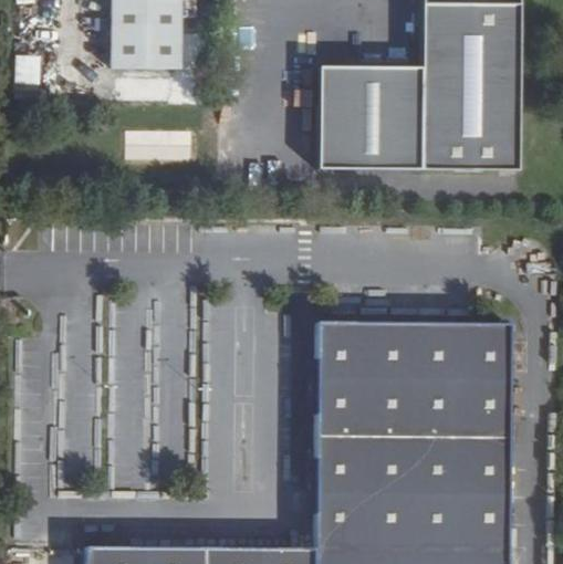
[(181,70),(181,0),(113,0),(112,69),(181,70)]
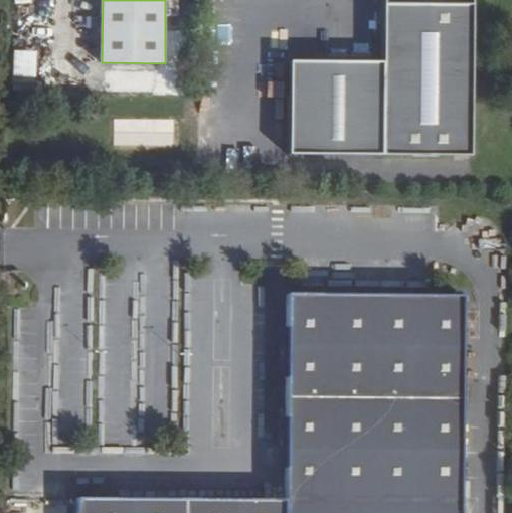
[(384,0),(384,63),(293,61),(292,153),(472,155),(474,0),(384,0)]
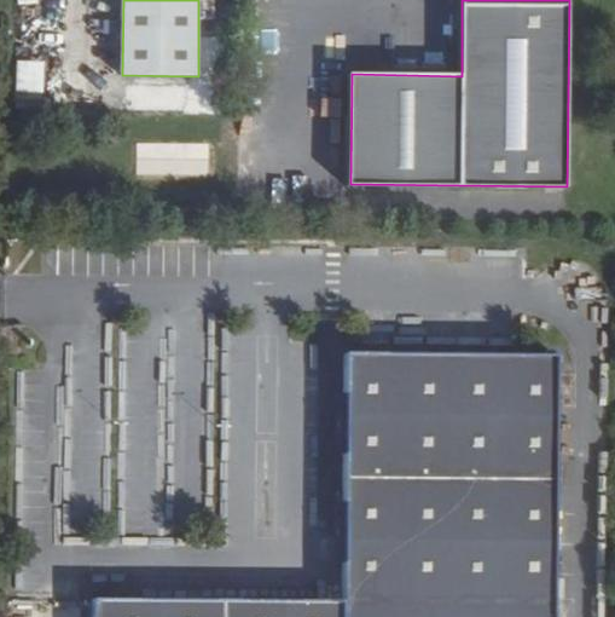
[(46,92),(47,58),(21,57),(19,92),(46,92)]
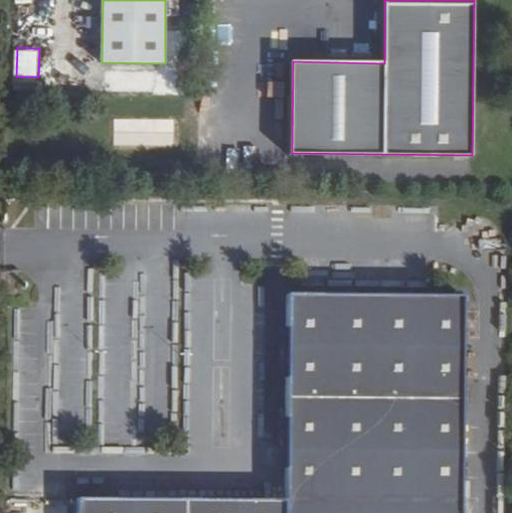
[(287,498),(287,512),(462,512),(465,295),(290,292),(287,498)]
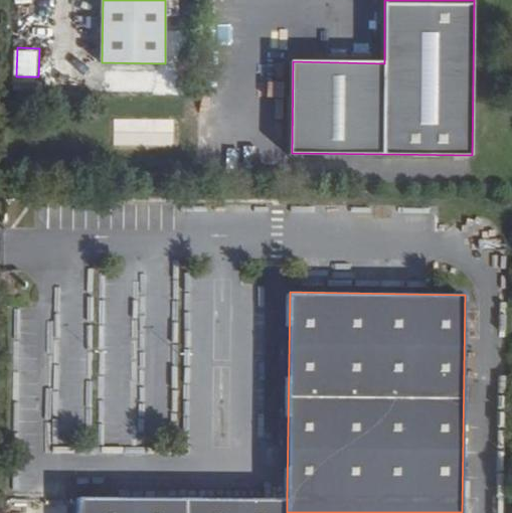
[(287,512),(287,498),(79,496),(78,512),(287,512)]
